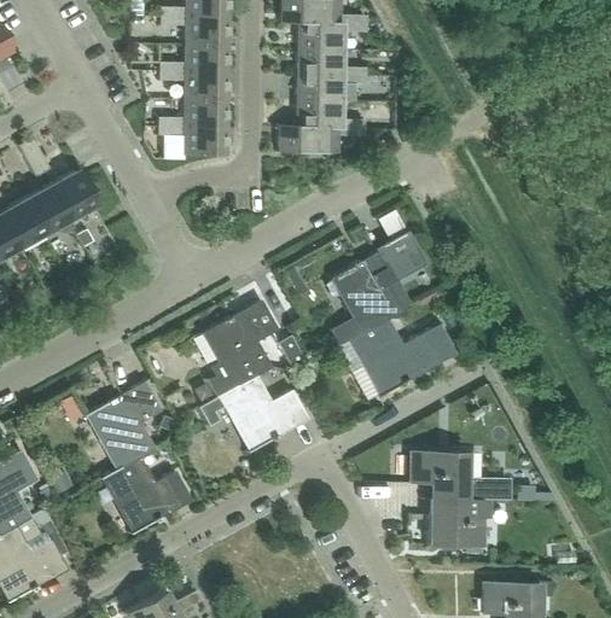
[(162,6),(162,16),(231,17),(231,0),(187,0),(187,7),(162,6)]
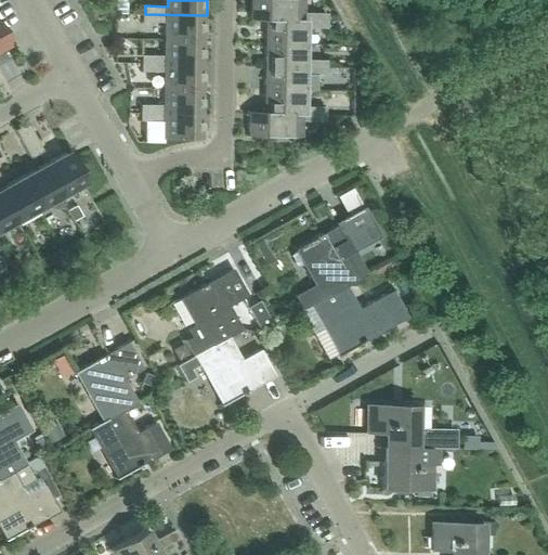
[(253,0),(253,20),(269,21),(269,20),(330,21),(330,13),(307,13),(307,0),(253,0)]
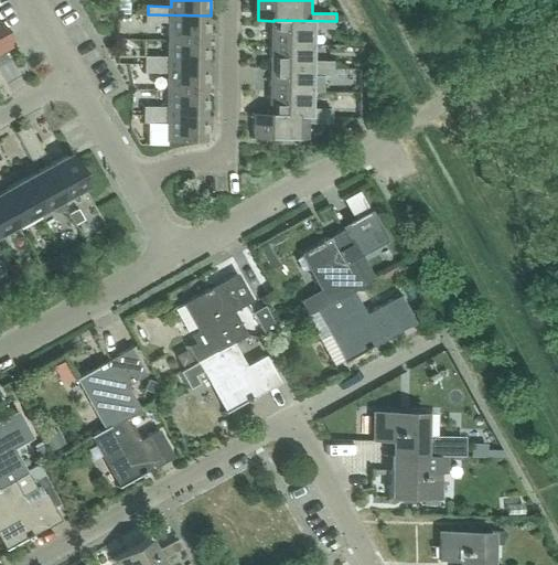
[(211,16),(148,14),(148,22),(171,22),(171,40),(210,41),(211,16)]
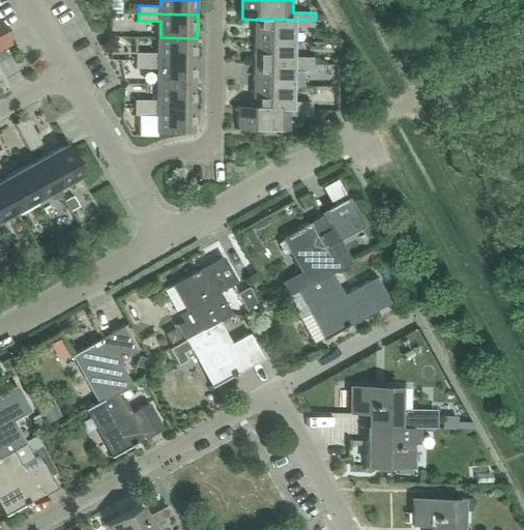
[(316,27),(316,20),(257,19),(257,20),(257,41),(293,41),(293,26),(316,27)]
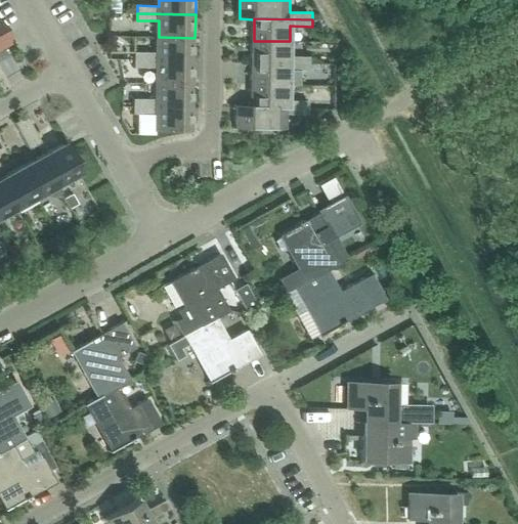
[(136,52),(136,59),(195,60),(195,38),(159,37),(158,52),(136,52)]
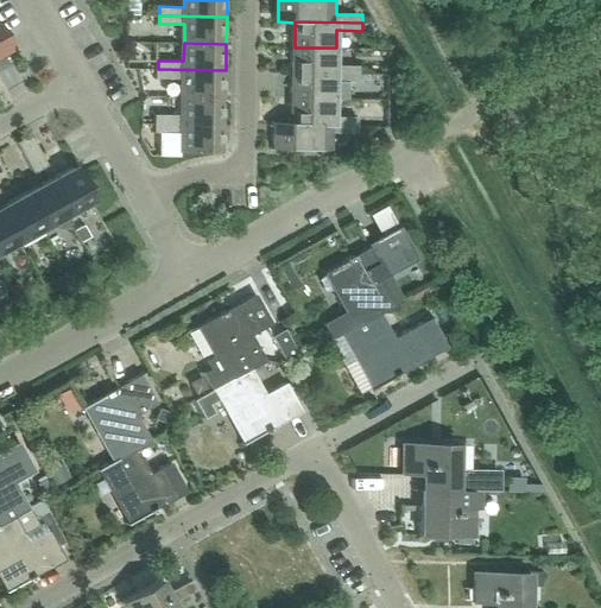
[(295,48),(293,73),(361,74),(361,67),(335,65),(336,48),(295,48)]
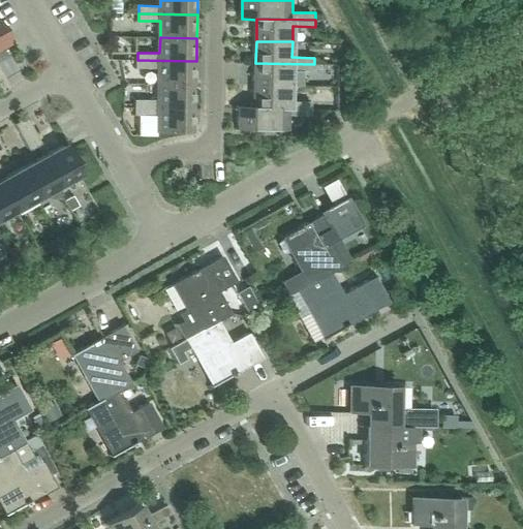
[(196,61),(137,60),(137,67),(159,68),(159,84),(195,85),(196,61)]
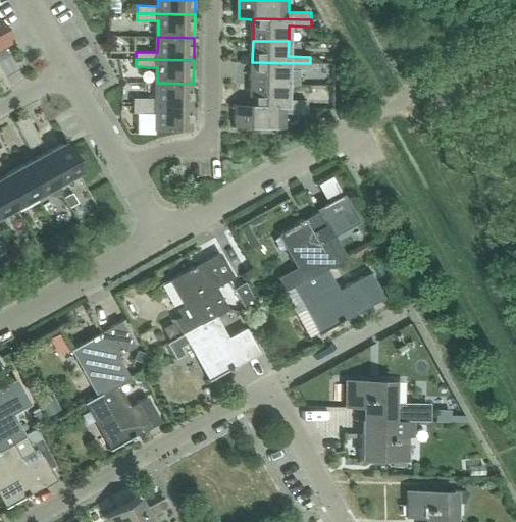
[(252,62),(252,85),(288,86),(301,86),(302,70),(309,70),(310,63),(252,62)]
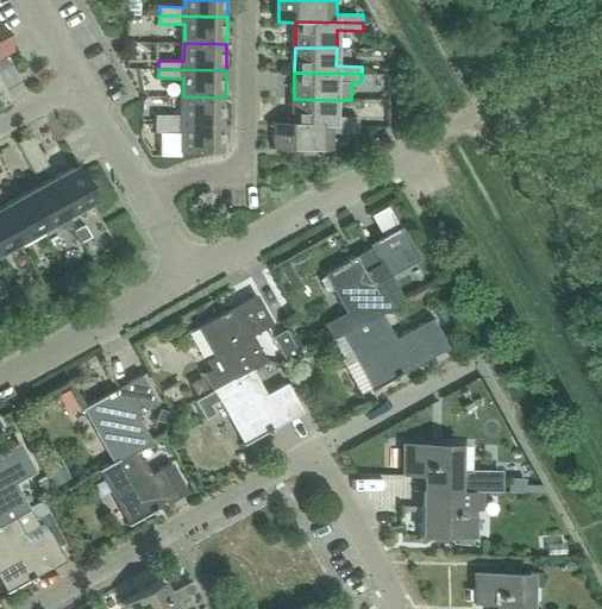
[(6,87),(0,89),(0,106),(1,110),(14,102),(6,87)]
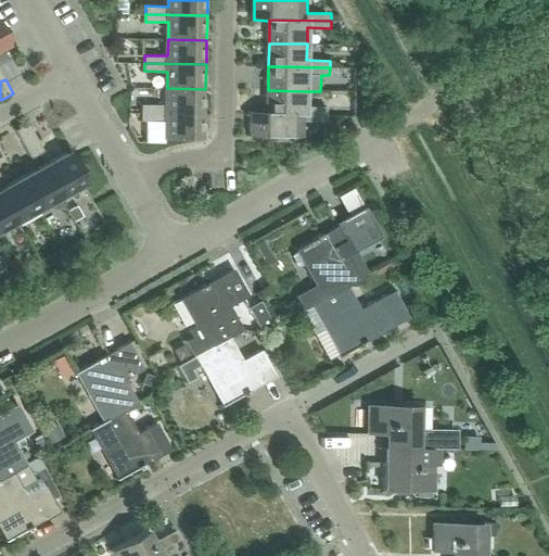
[(205,114),(205,89),(167,88),(166,105),(144,104),(143,113),(205,114)]
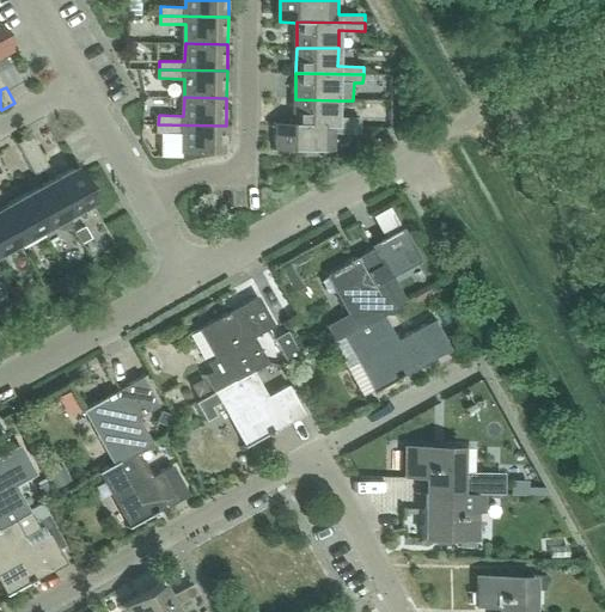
[(295,99),(295,124),(295,126),(362,127),(362,118),(337,118),(337,101),(295,99)]
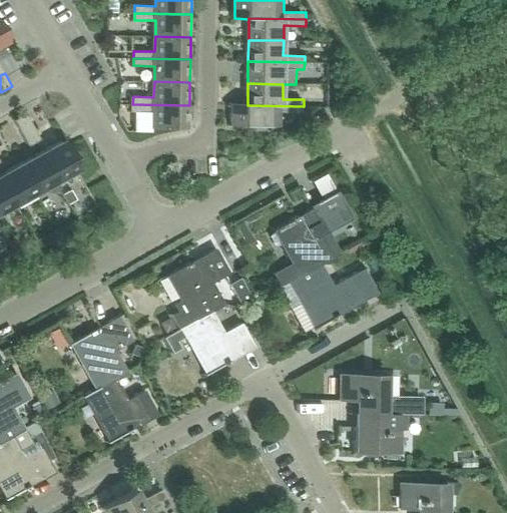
[(153,127),(188,128),(189,105),(132,104),(132,111),(153,111),(153,127)]
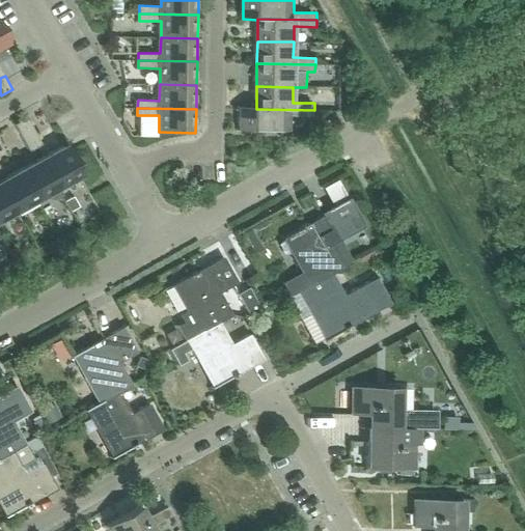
[(314,110),(256,109),(256,108),(241,108),(241,130),(292,131),(292,117),(314,118),(314,110)]
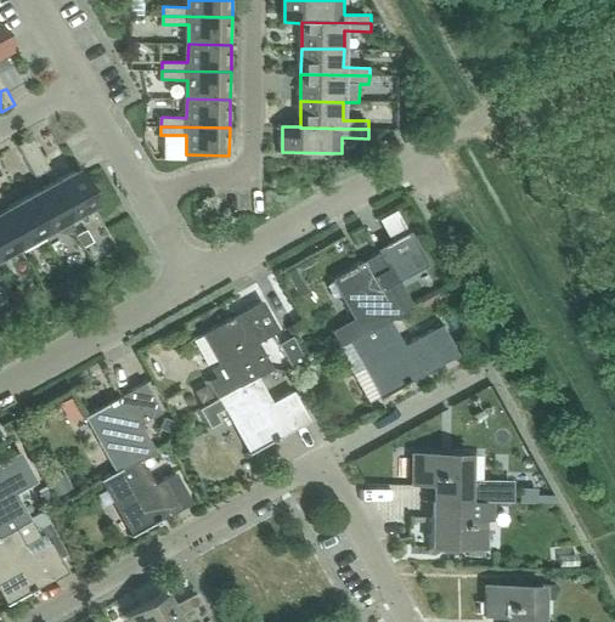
[(43,153),(34,137),(21,146),(29,162),(43,153)]
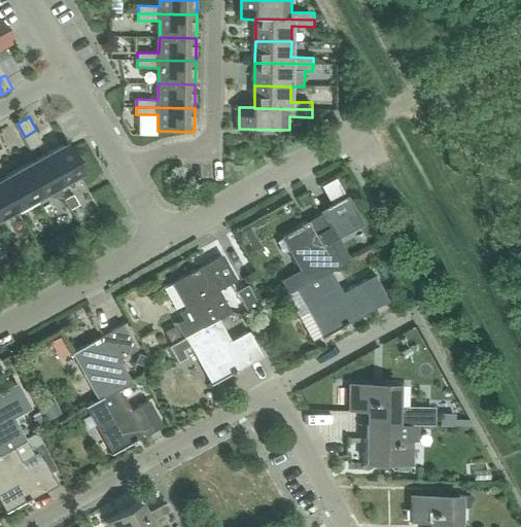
[(43,143),(36,130),(25,137),(32,150),(43,143)]
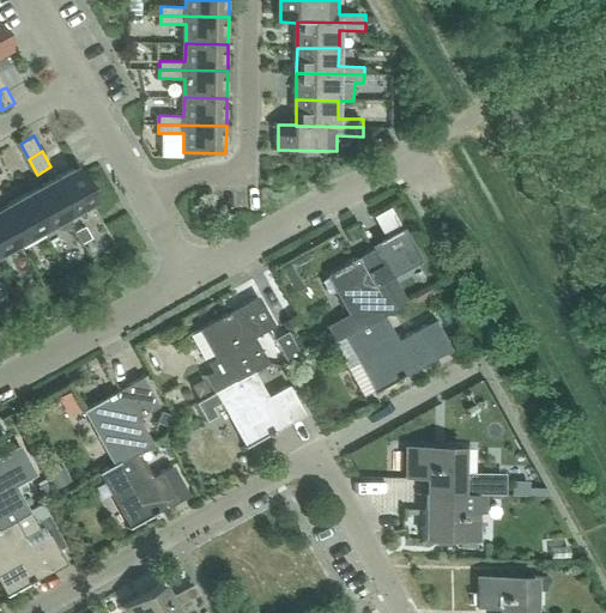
[(76,168),(50,182),(68,214),(70,214),(94,201),(76,168)]
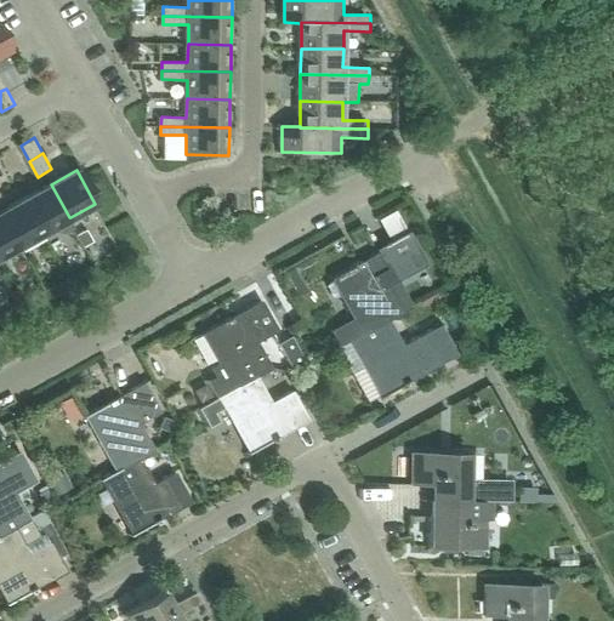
[(69,217),(51,184),(27,198),(45,232),(58,223),(66,235),(77,229),(70,217),(69,217)]
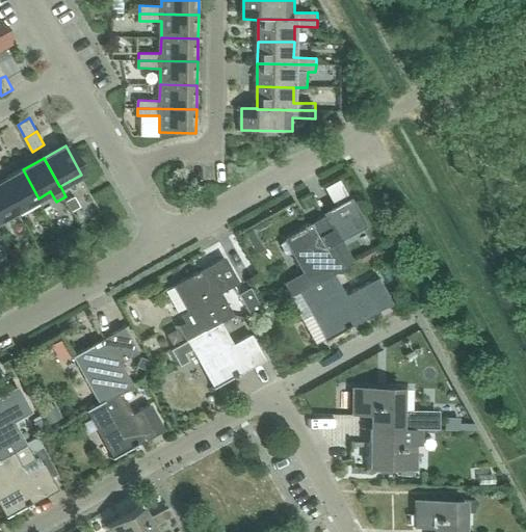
[(23,169),(1,181),(18,210),(38,198),(23,169)]
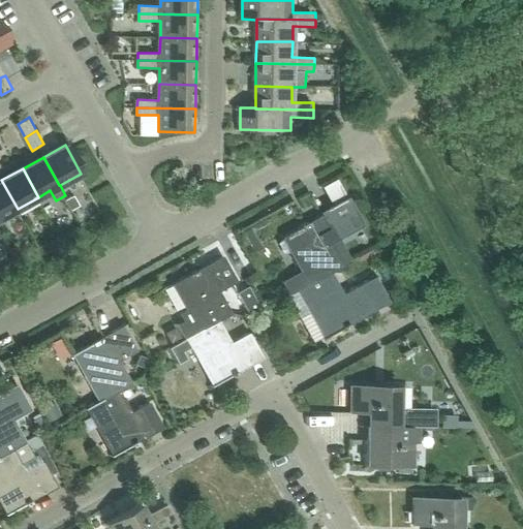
[(1,180),(0,180),(0,217),(18,209),(1,180)]
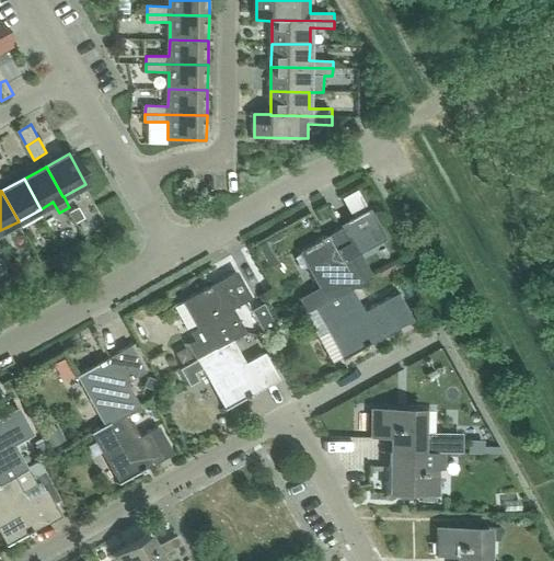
[(80,208),(73,212),(80,224),(88,220),(80,208)]
